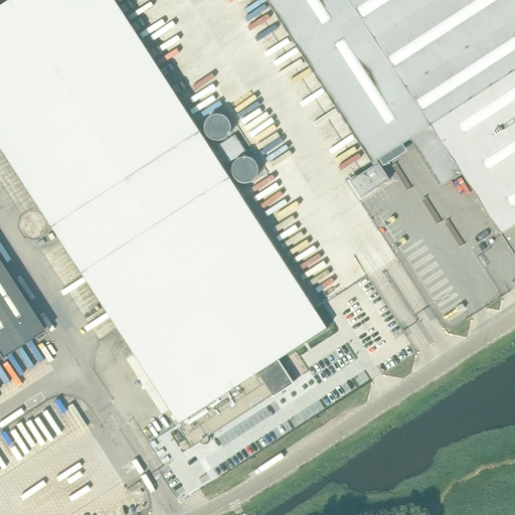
[(9,0),(0,6),(0,145),(135,354),(170,409),(180,424),(181,423),(182,426),(181,427),(193,447),(201,442),(202,443),(204,444),(206,443),(208,442),(209,441),(209,438),(208,436),(273,394),(260,373),(328,329),(208,144),(115,0),(9,0)]
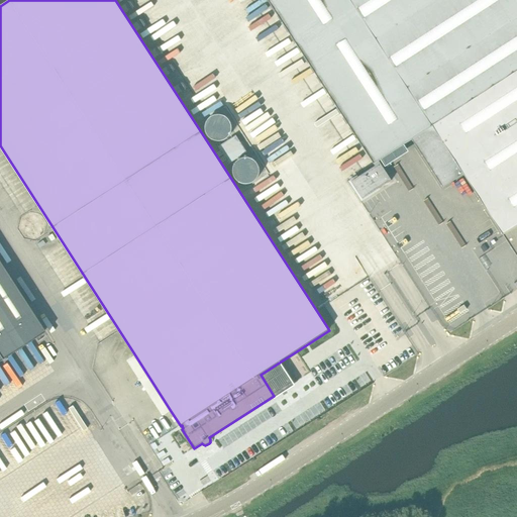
[(516,0),(268,0),(376,167),(351,182),(363,199),(391,181),(392,181),(380,162),(412,139),(443,188),(463,175),(516,255),(516,0)]
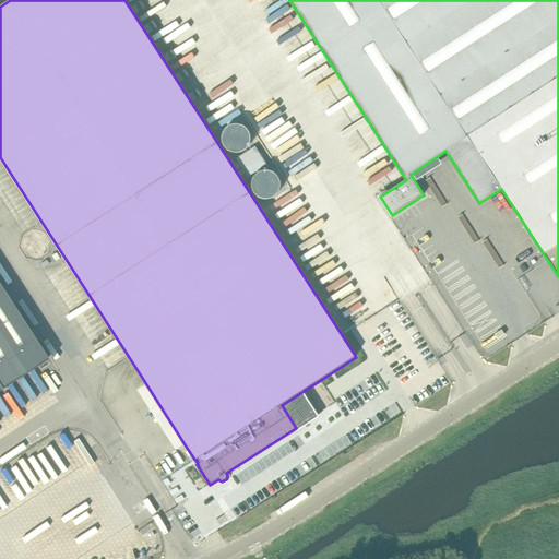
[(223,138),(223,139),(223,140),(223,141),(223,142),(224,144),(224,145),(225,146),(225,147),(226,147),(227,149),(228,150),(229,151),(232,152),(233,152),(234,153),(235,153),(236,153),(237,153),(238,153),(239,153),(240,152),(242,152),(244,152),(245,151),(245,150),(246,150),(247,149),(248,147),(249,146),(249,145),(250,144),(250,143),(250,142),(251,141),(251,140),(251,139),(251,138),(251,137),(250,134),(250,133),(250,132),(249,131),(248,130),(248,129),(247,129),(246,128),(245,127),(244,127),(242,126),(241,126),(240,125),(239,125),(238,125),(237,125),(236,125),(234,125),(233,125),(232,126),(230,126),(229,127),(228,127),(227,128),(226,129),(226,130),(225,131),(224,131),(224,133),(223,134),(223,135),(223,137),(223,138)]
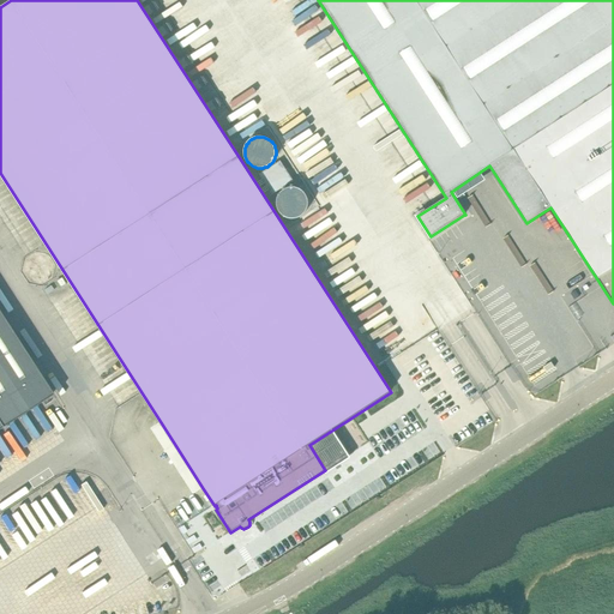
[(281,161),(259,174),(272,194),(294,181),(281,161)]
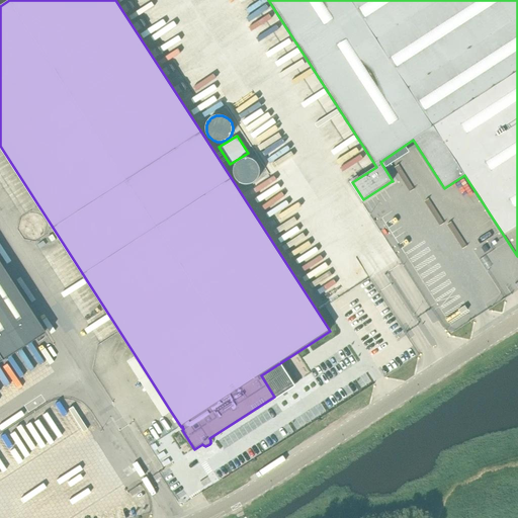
[(234,170),(234,171),(234,173),(234,174),(235,175),(235,176),(235,177),(236,178),(236,179),(237,180),(238,181),(239,181),(240,182),(240,183),(241,183),(243,184),(244,184),(245,184),(246,184),(247,184),(248,184),(249,184),(250,184),(251,184),(253,183),(254,183),(255,182),(256,181),(257,180),(258,179),(259,178),(259,177),(260,176),(260,175),(260,173),(260,172),(260,171),(260,170),(260,169),(260,168),(259,167),(259,165),(258,164),(258,163),(257,163),(256,162),(255,161),(254,160),(253,160),(252,159),(251,159),(250,159),(249,158),(248,158),(247,158),(246,158),(244,159),(243,159),(242,159),(241,160),(240,160),(239,161),(239,162),(238,162),(237,163),(236,164),(236,165),(235,166),(235,167),(234,168),(234,169),(234,170)]
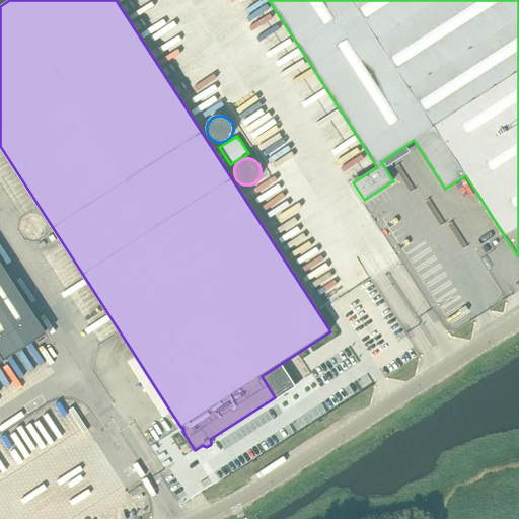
[(0,266),(0,361),(44,334),(0,266)]
